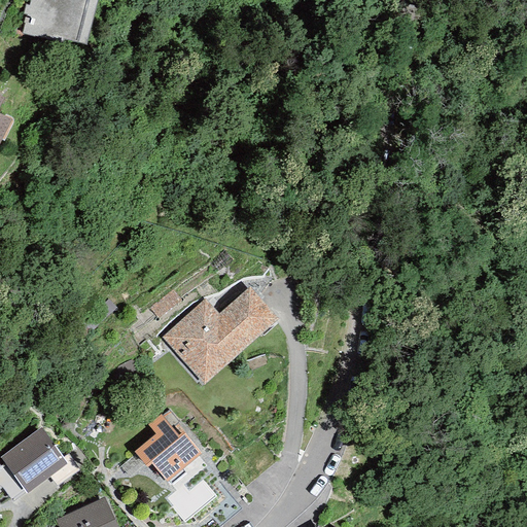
[(84,45),(96,0),(29,0),(28,5),(25,4),(23,14),(25,14),(22,33),(84,45)]
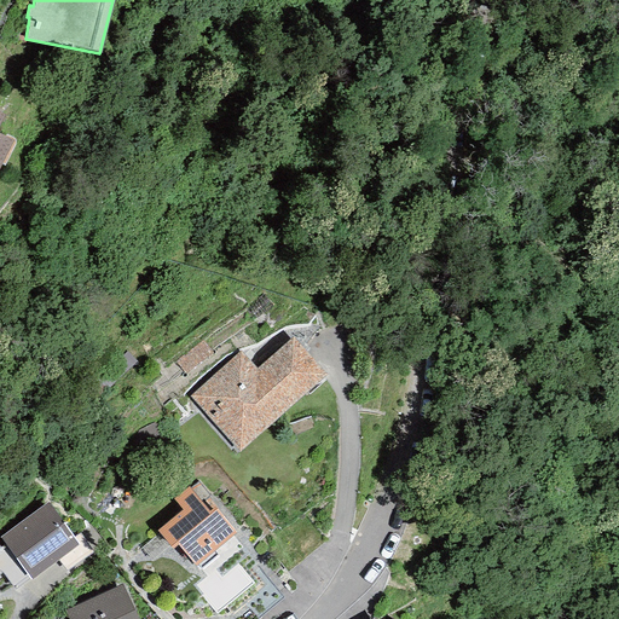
[(0,167),(13,142),(0,134),(0,123),(5,114),(0,111),(0,167)]
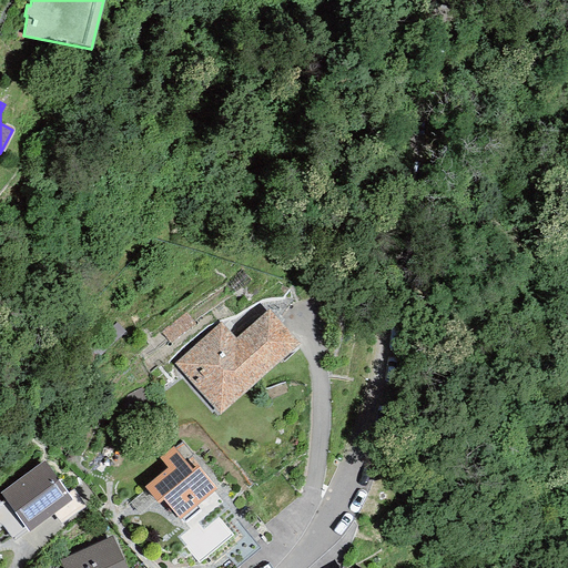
[(175,364),(221,415),(297,345),(267,312),(235,342),(220,324),(175,364)]
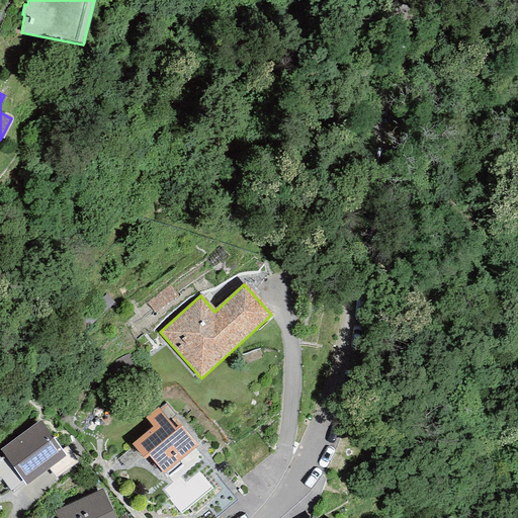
[(149,455),(164,473),(196,446),(174,420),(169,423),(157,409),(145,418),(153,427),(132,445),(144,459),(149,455)]
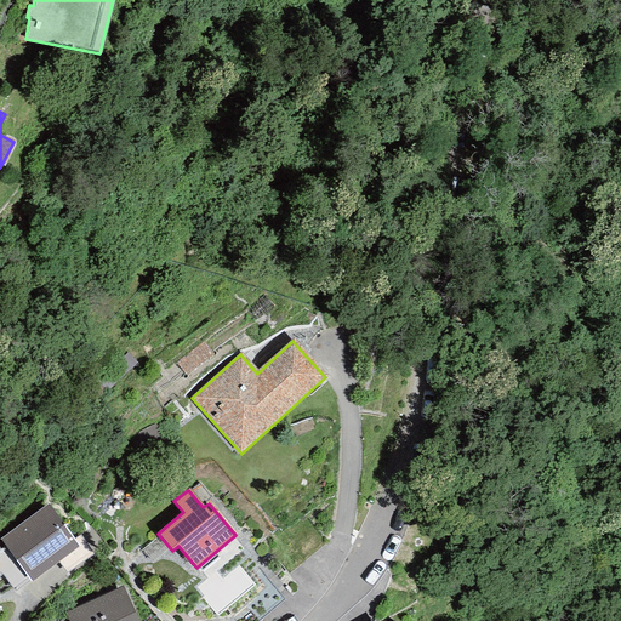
[(0,540),(30,582),(79,547),(47,505),(0,540)]
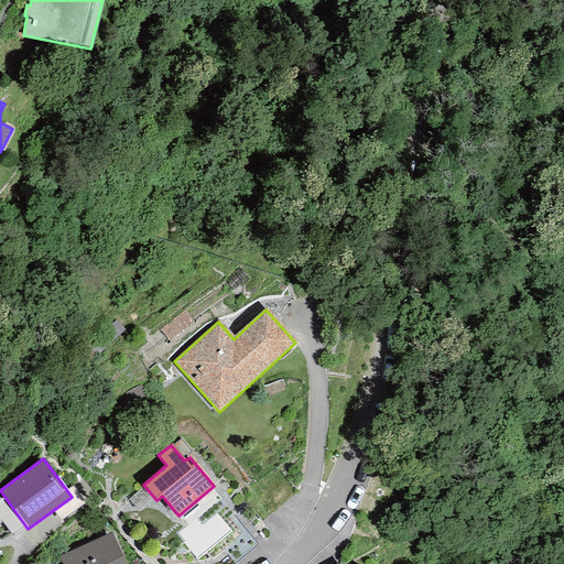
[(58,556),(62,563),(125,563),(110,533),(58,556)]
